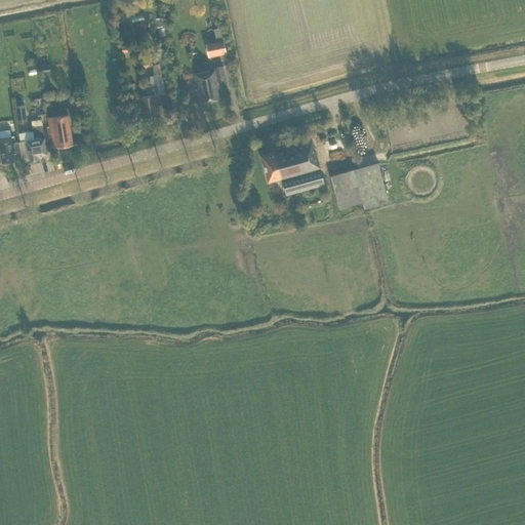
[(205,43),(208,56),(227,52),(219,27),(213,29),(216,40),(205,43)]
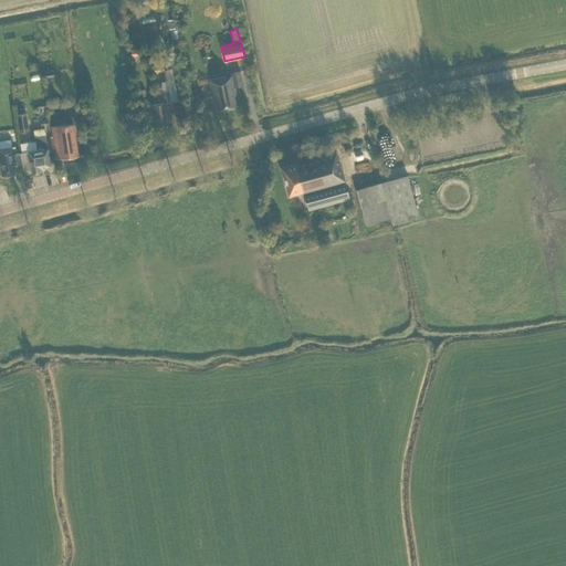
[(153,61),(155,72),(164,71),(163,60),(153,61)]
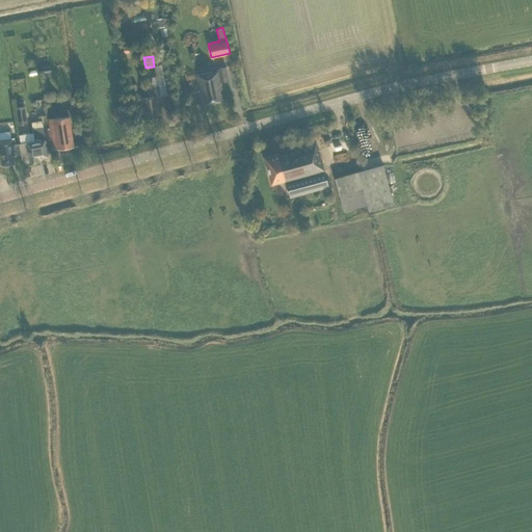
[(220,81),(229,79),(227,67),(217,69),(218,71),(196,76),(200,94),(203,94),(205,104),(222,100),(220,89),(222,89),(220,81)]
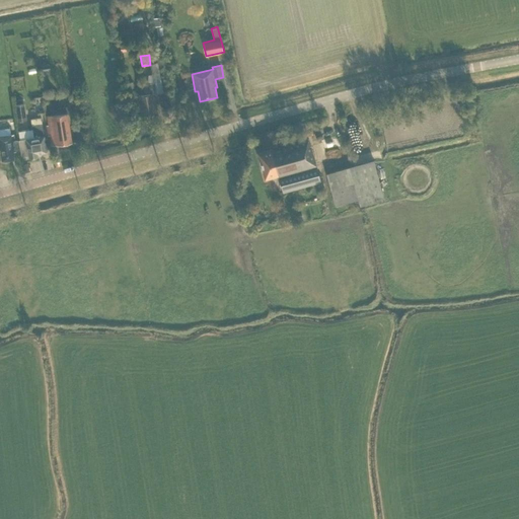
[(143,84),(145,93),(140,95),(143,114),(156,110),(152,93),(157,92),(154,81),(143,84)]
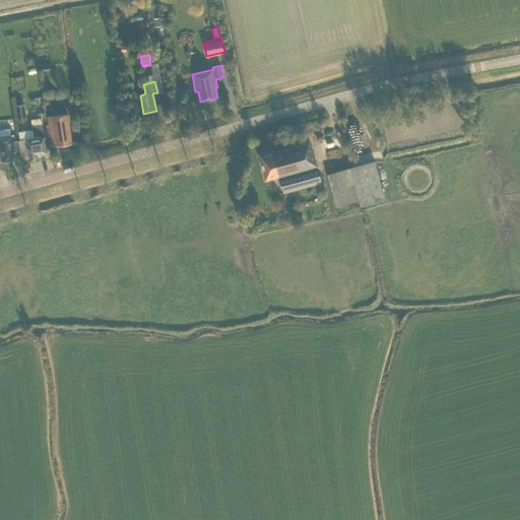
[(16,105),(18,121),(24,120),(22,105),(16,105)]
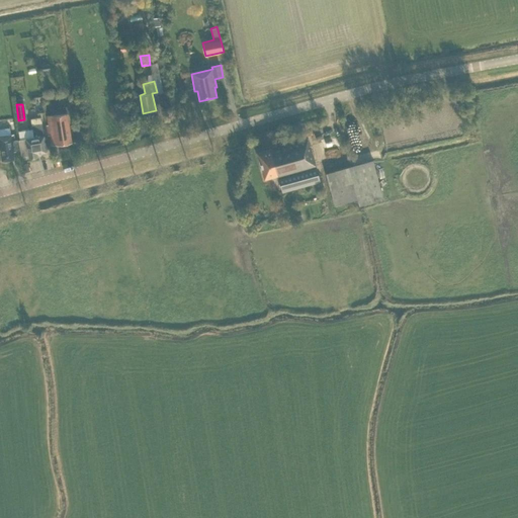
[(51,108),(52,114),(47,115),(49,123),(47,124),(48,135),(50,135),(52,144),(71,141),(66,106),(51,108)]
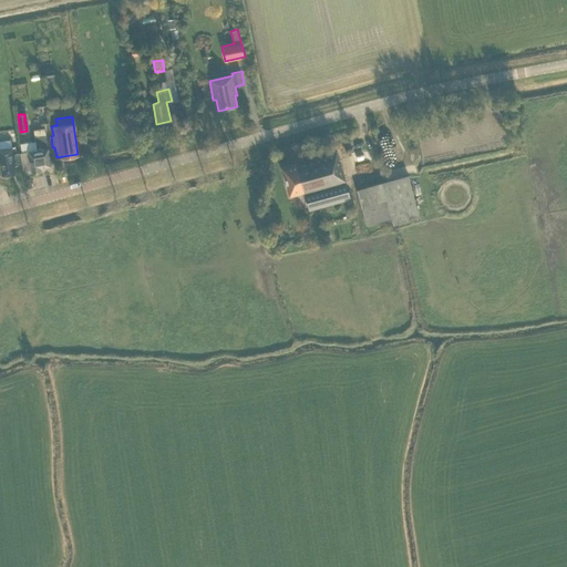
[(34,130),(35,137),(37,150),(20,152),(22,164),(23,169),(31,168),(31,172),(41,169),(41,167),(50,166),(47,136),(45,129),(34,130)]
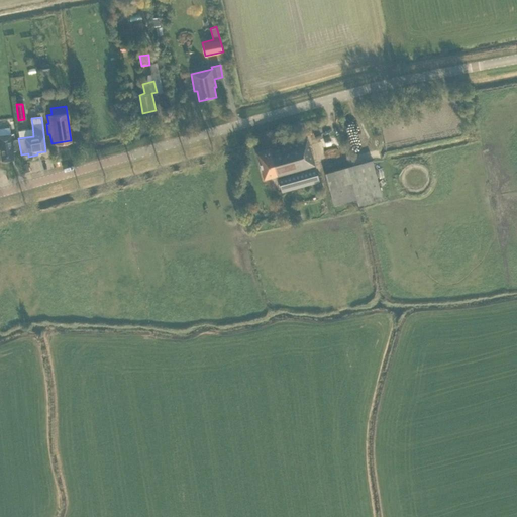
[(309,145),(307,137),(305,130),(291,134),(293,141),(256,151),(264,179),(271,177),(272,179),(278,178),(282,192),(319,181),(309,145)]
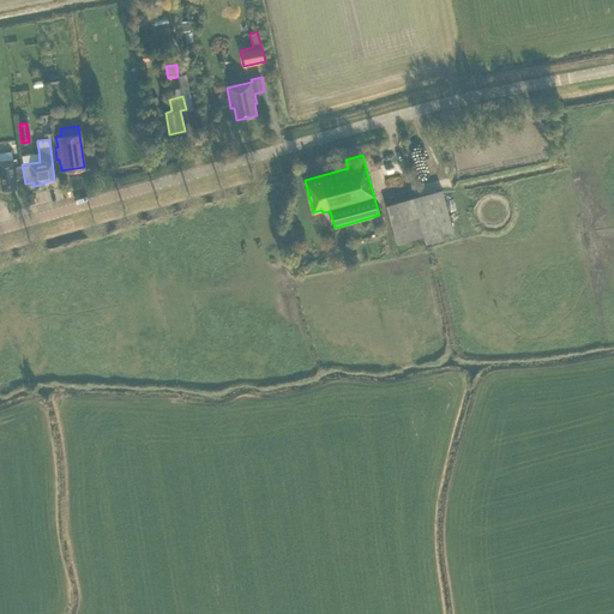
[(17,166),(16,158),(0,161),(0,176),(0,178),(2,191),(17,188),(16,179),(23,178),(22,164),(17,166)]
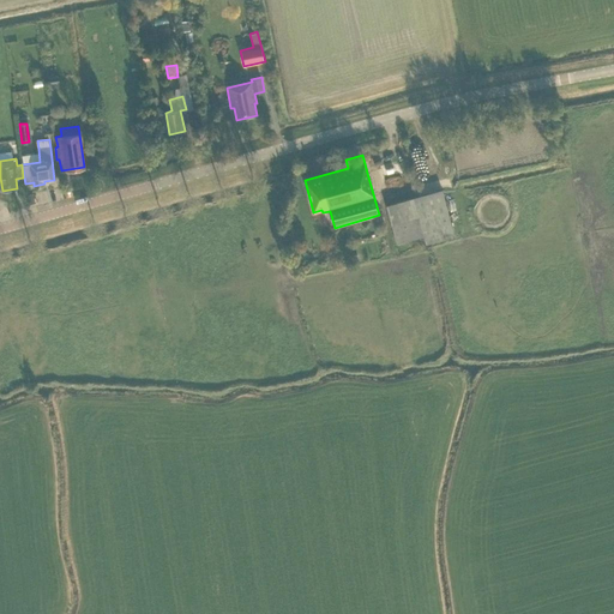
[(386,205),(397,244),(425,236),(426,241),(455,233),(441,190),(386,205)]
